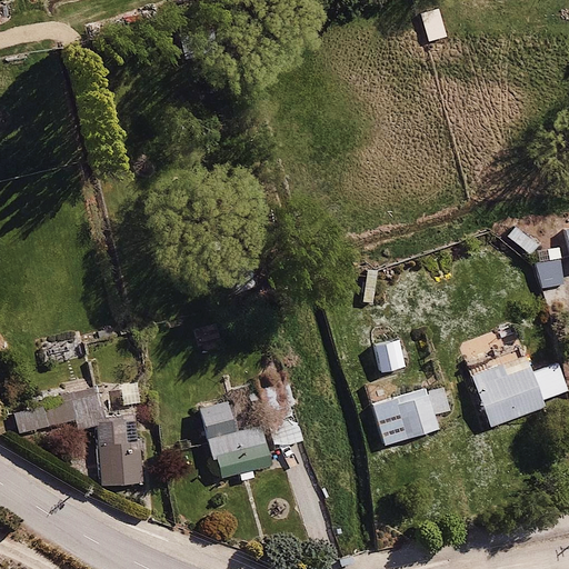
[(440,8),(418,13),(426,41),(448,36),(440,8)]
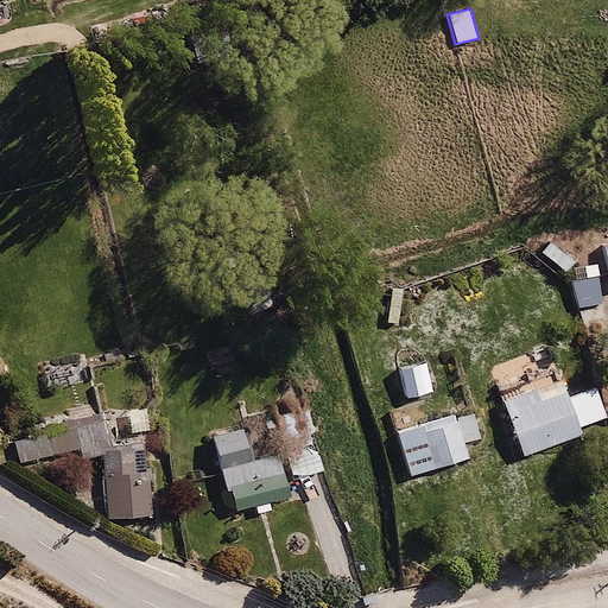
[(574,280),(577,306),(602,303),(599,278),(574,280)]
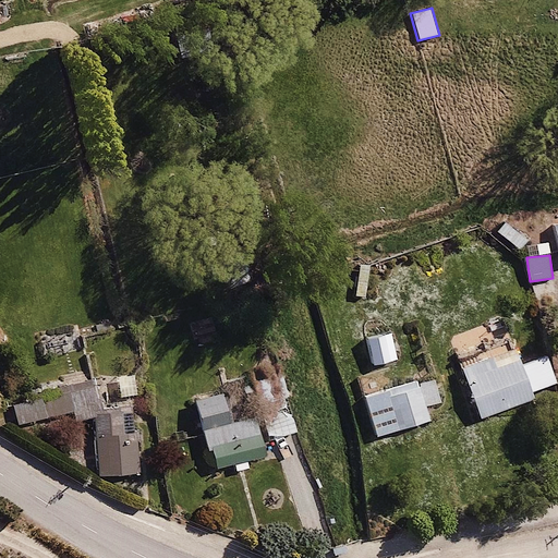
[(481,417),(534,397),(532,392),(537,390),(536,387),(557,378),(545,343),(522,352),(508,317),(450,339),(481,417)]
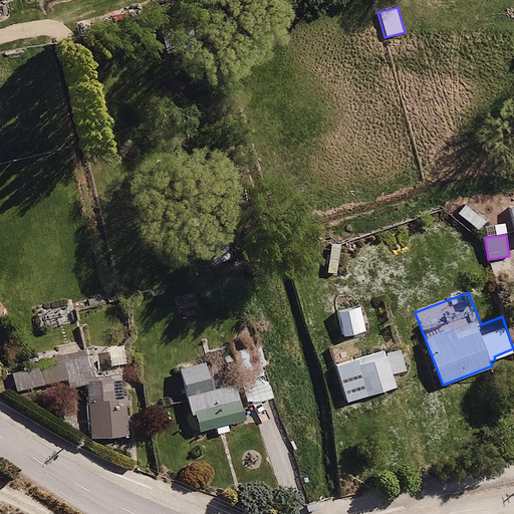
[(360,295),(334,299),(340,336),(365,332),(360,295)]
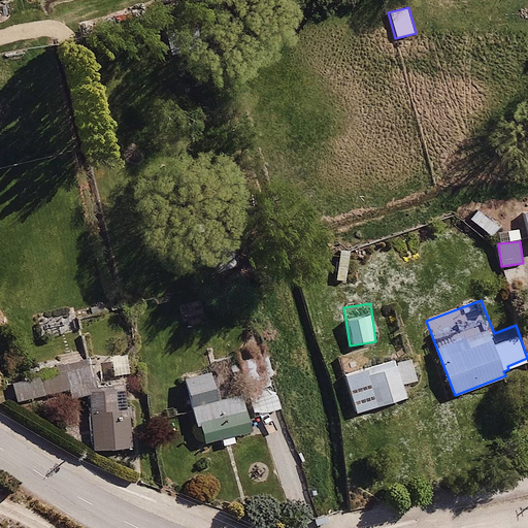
[(365,366),(342,372),(352,413),(408,401),(405,384),(417,382),(411,357),(395,360),(395,357),(364,363),(365,366)]
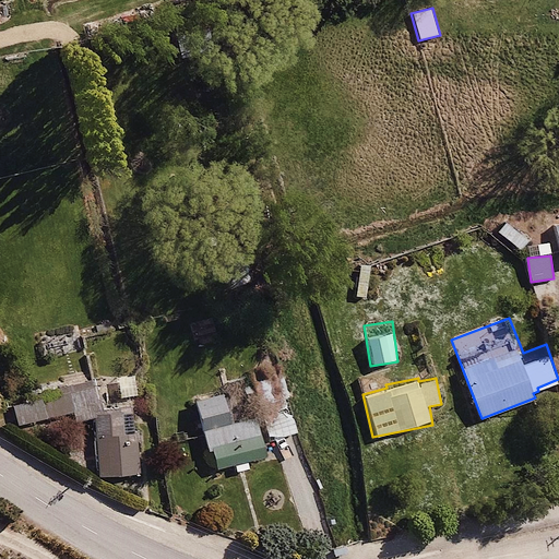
[(98,379),(23,392),(30,421),(70,413),(72,424),(92,419),(95,476),(138,473),(135,451),(141,450),(139,423),(133,423),(131,401),(100,403),(98,379)]
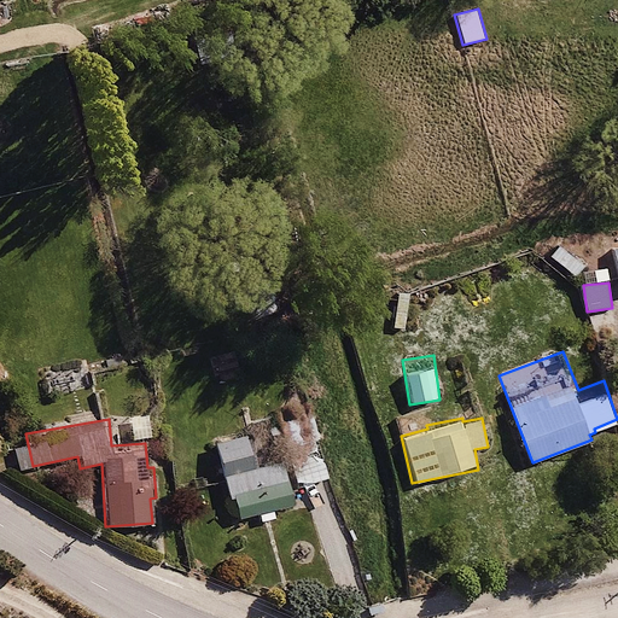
[(319,419),(285,425),(295,489),(328,484),(319,419)]
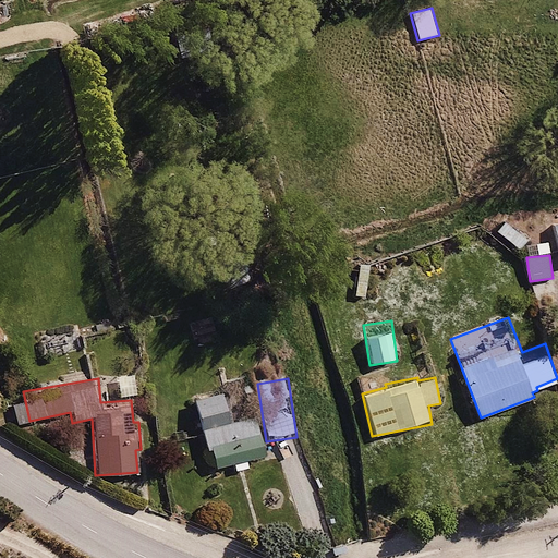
[(221,390),(191,400),(196,417),(227,407),(221,390)]
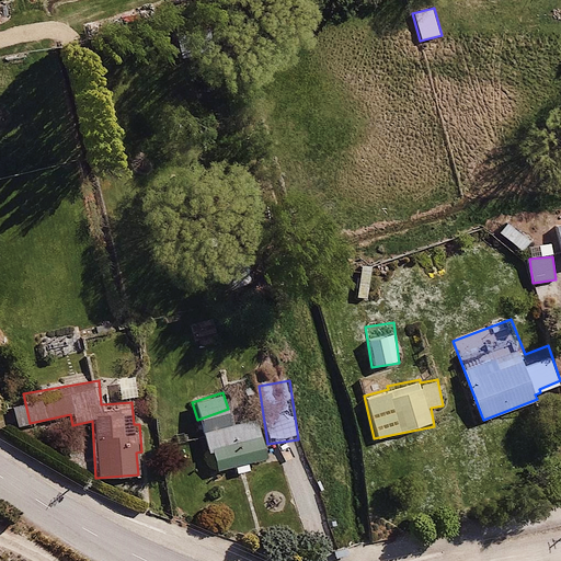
[(251,464),(266,461),(261,422),(204,428),(207,457),(219,455),(220,466),(233,464),(235,474),(252,472),(251,464)]
